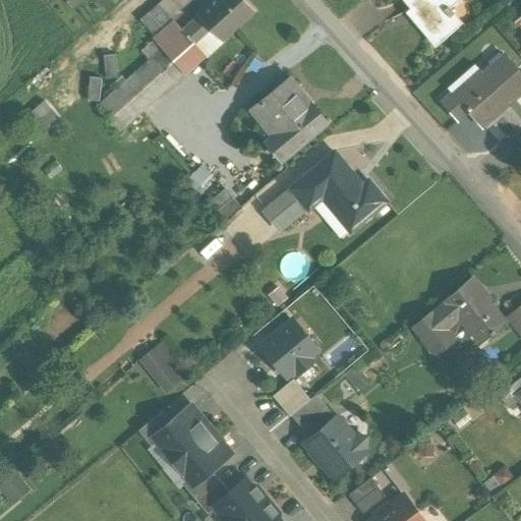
[(160,0),(140,17),(154,32),(190,0),(160,0)]
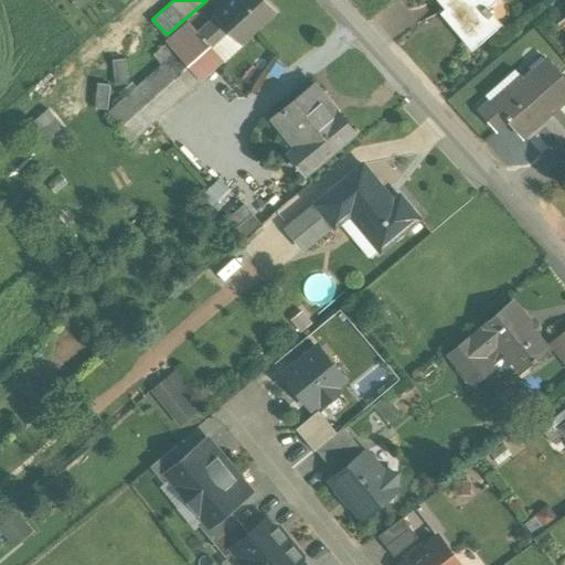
[(262,0),(235,0),(219,16),(231,30),(242,42),(274,12),(262,0)]
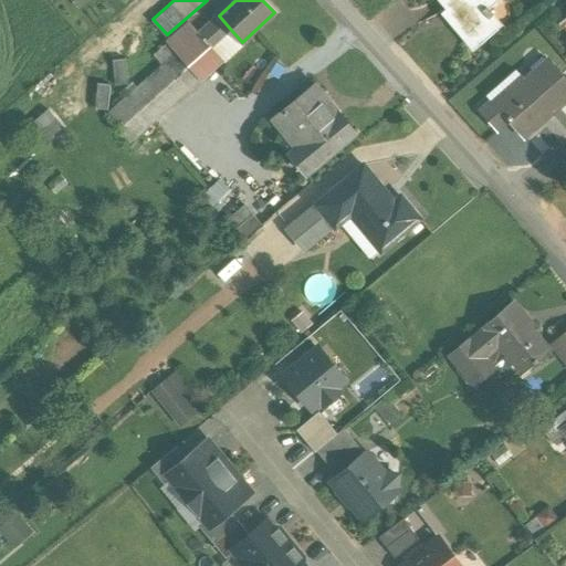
[(433,0),(446,13),(441,17),(471,51),(490,35),(499,28),(485,12),(498,0),(433,0)]
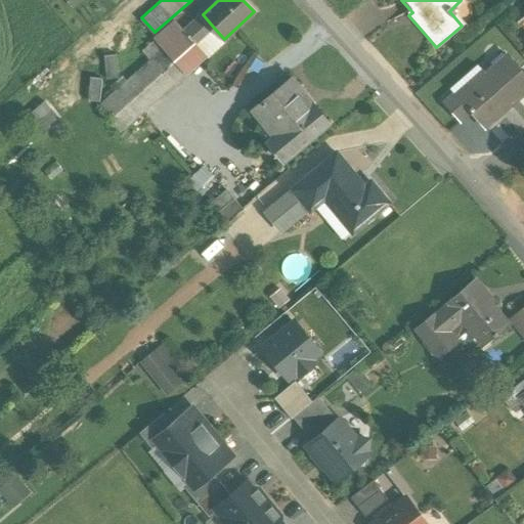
[(203,14),(183,31),(194,44),(214,28),(203,14)]
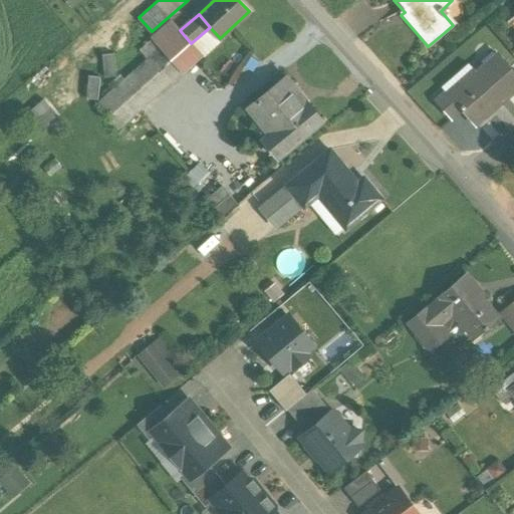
[(160,48),(96,104),(118,129),(181,72),(160,48)]
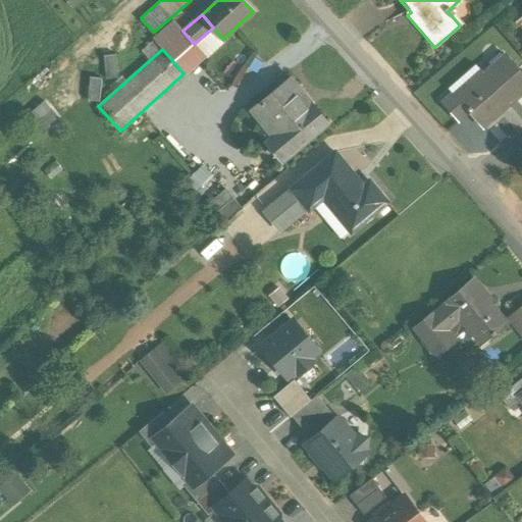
[(455,92),(458,95),(471,110),(486,127),(521,96),(521,76),(503,55),(482,73),(476,66),(452,88),(455,92)]
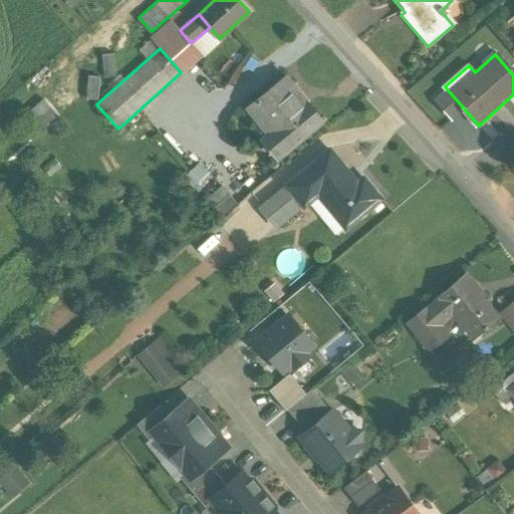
[(297,92),(285,77),(260,97),(260,98),(282,125),(269,136),(261,143),(275,160),(317,124),(294,95),(297,92)]
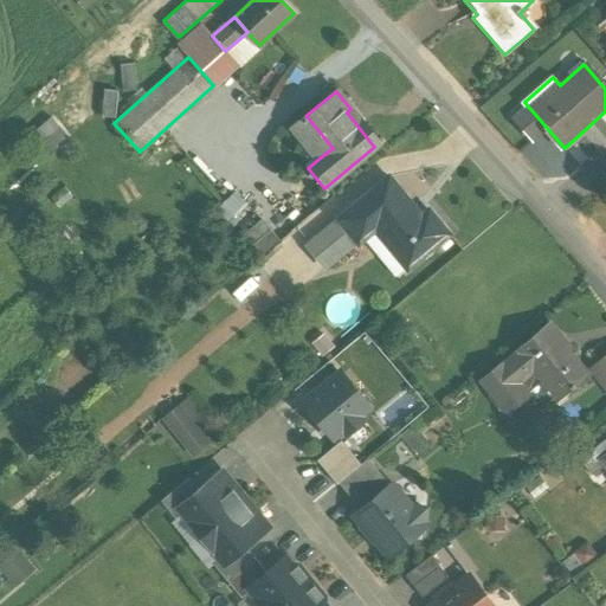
[(528,107),(513,120),(532,141),(547,128),(532,110),(528,107)]
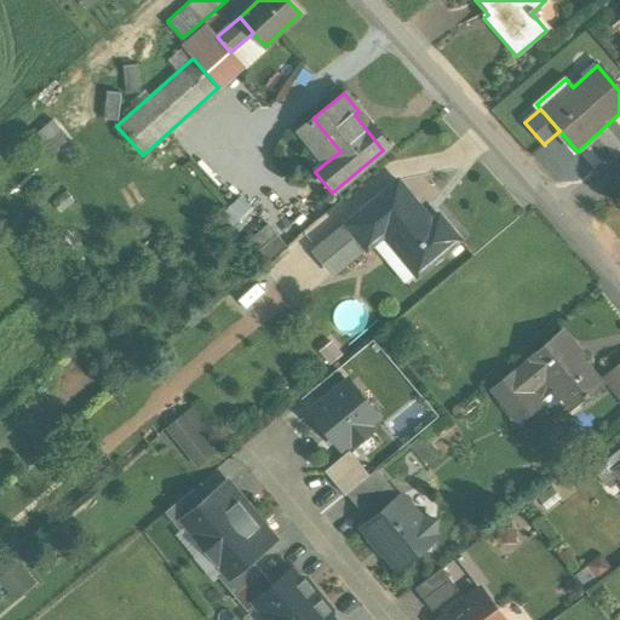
[(340,151),(314,119),(314,118),(298,131),(325,164),(340,151)]
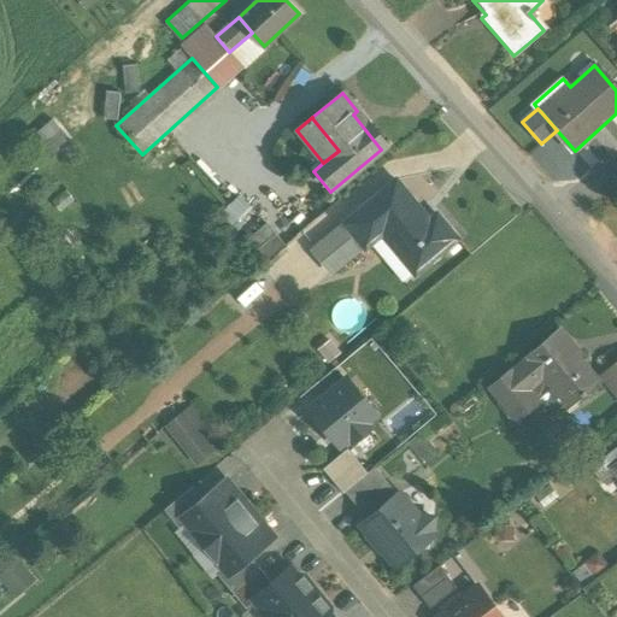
[(58,123),(33,145),(43,158),(69,136),(58,123)]
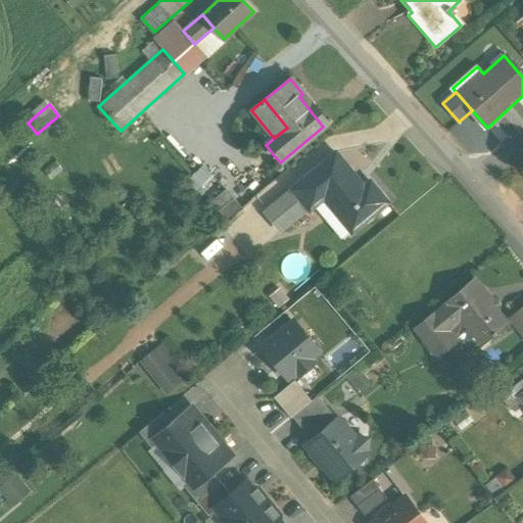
[(336,153),(291,189),(307,209),(310,210),(328,195),(357,229),(388,203),(370,182),(364,187),(336,153)]
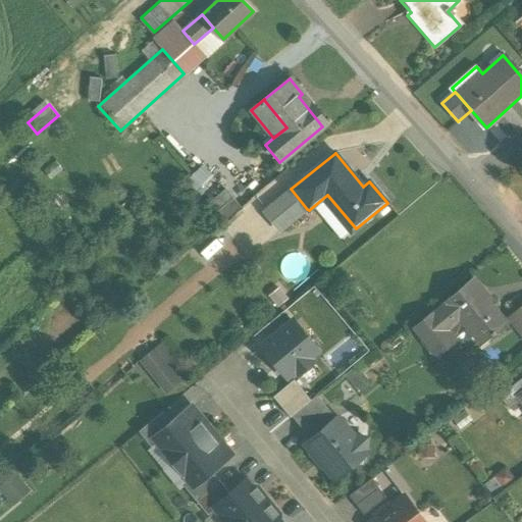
[(291,189),(264,212),(280,231),(307,209),(291,189)]
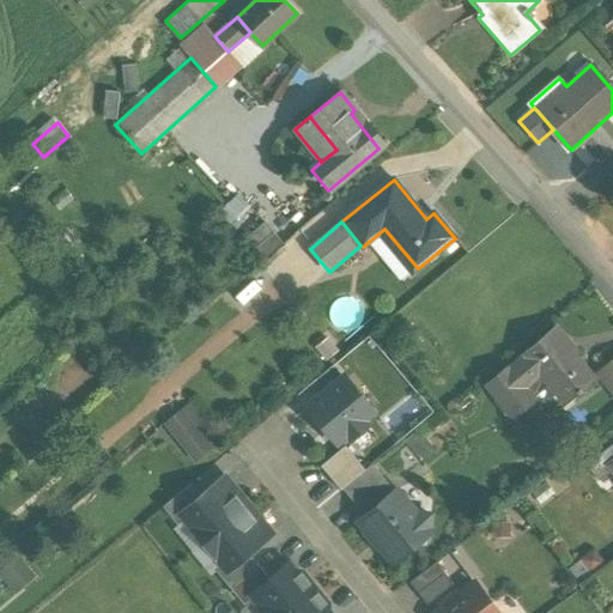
[(284,247),(265,224),(243,243),(262,265),(284,247)]
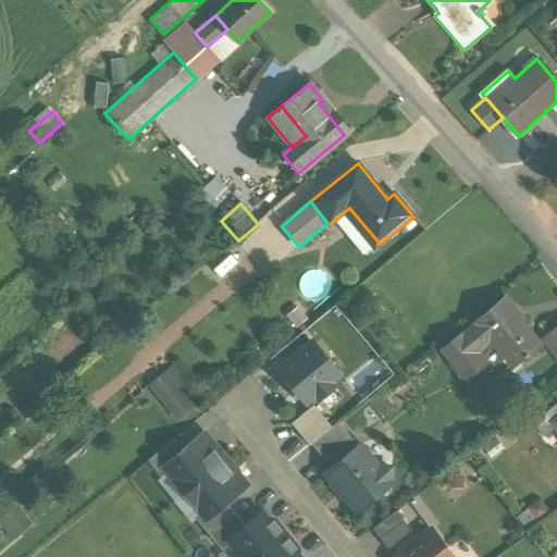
[(540,345),(512,312),(516,310),(505,297),(474,322),(475,323),(461,335),(460,334),(442,350),(466,379),(484,362),(483,361),(498,349),(512,366),(523,357),(524,358),(540,345)]
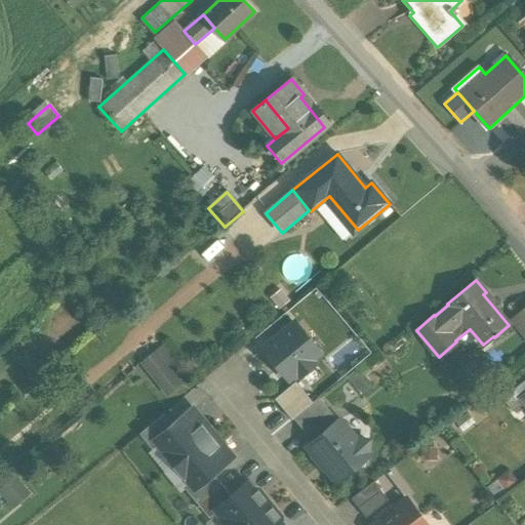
[(524,309),(513,320),(524,334),(524,309)]
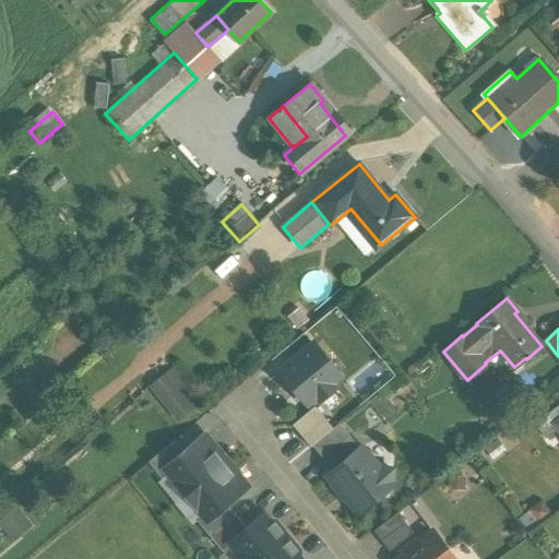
[(313,344),(281,372),(308,405),(316,399),(319,402),(336,388),(333,383),(341,377),(313,344)]
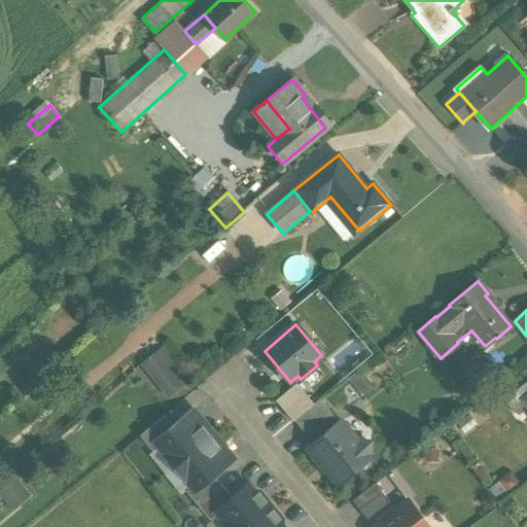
[(164,347),(142,364),(168,397),(181,386),(171,374),(179,366),(164,347)]
